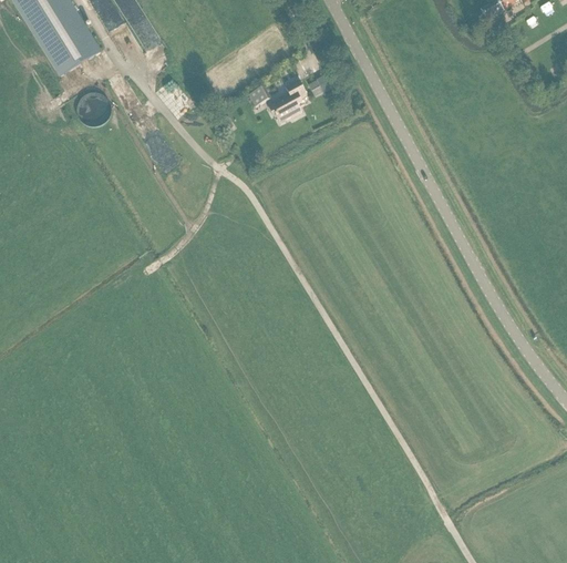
[(14,0),(61,74),(100,50),(69,0),(14,0)]
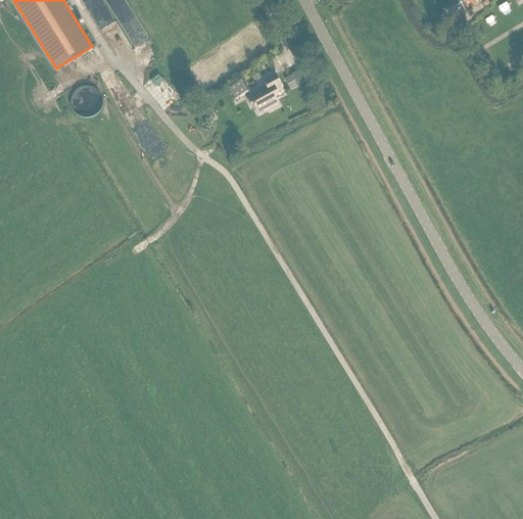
[(454,0),(442,6),(449,16),(466,7),(468,8),(471,6),(471,3),(476,0),(481,0),(454,0)]
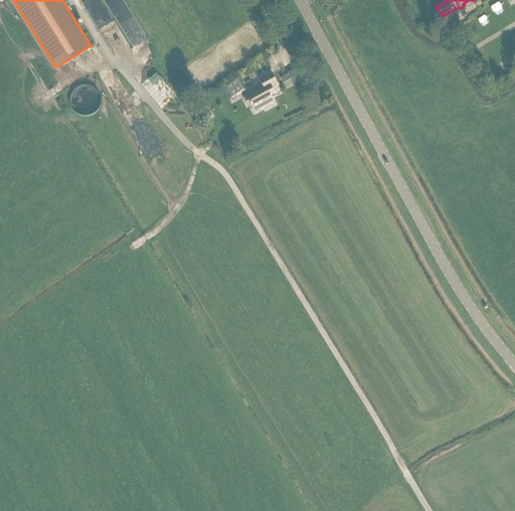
[(298,63),(287,69),(294,81),(305,75),(298,63)]
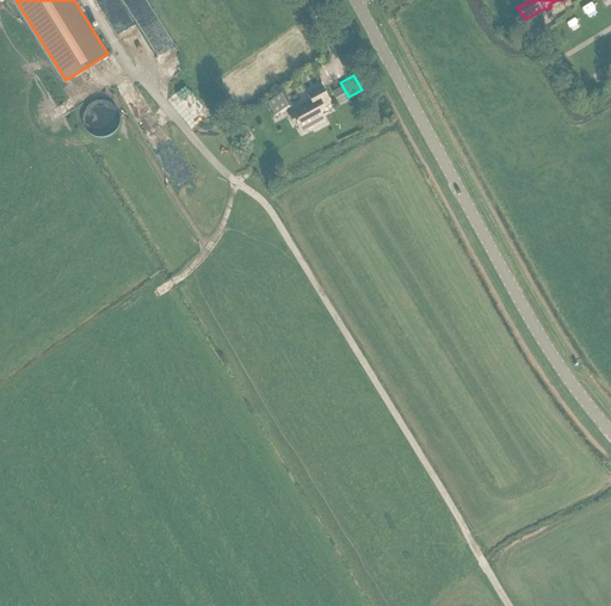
[(315,125),(326,119),(321,111),(326,109),(323,104),(331,99),(322,84),(307,92),(312,100),(289,112),(292,121),(295,119),(301,130),(314,123),(315,125)]
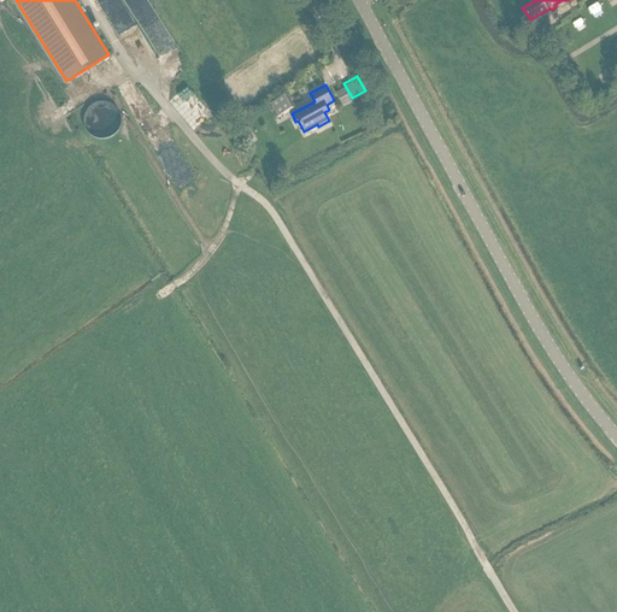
[(339,96),(348,92),(345,84),(335,89),(339,96)]
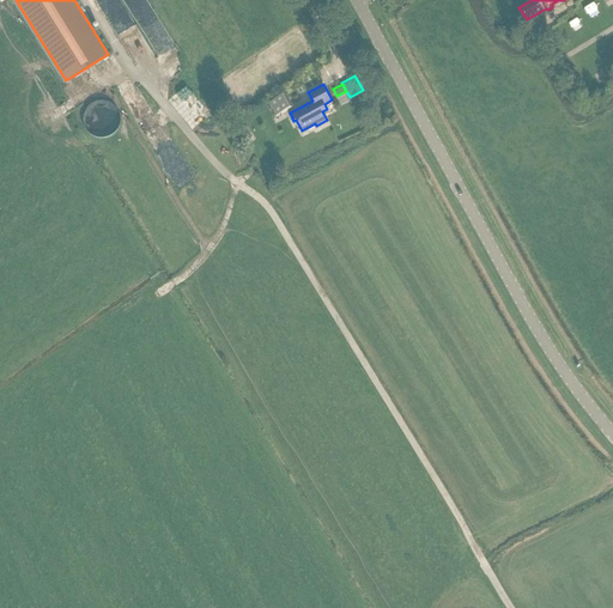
[(275,113),(293,103),(286,90),(268,99),(275,113)]
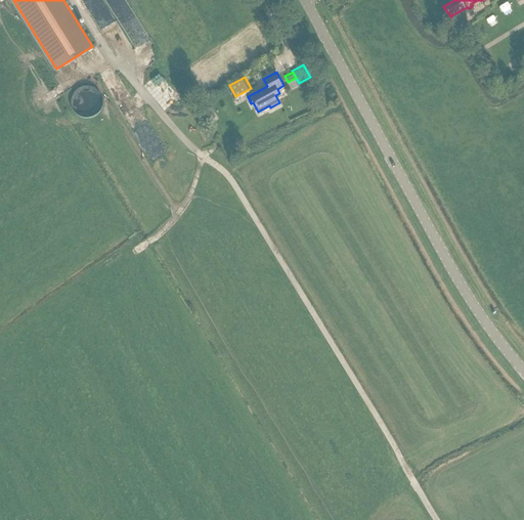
[(86,116),(91,116),(95,114),(98,111),(100,106),(101,102),(101,97),(99,93),(97,89),(93,87),(89,85),(84,85),(80,86),(76,89),(73,92),(72,97),(71,101),(72,106),(75,110),(78,114),(82,115),(86,116)]
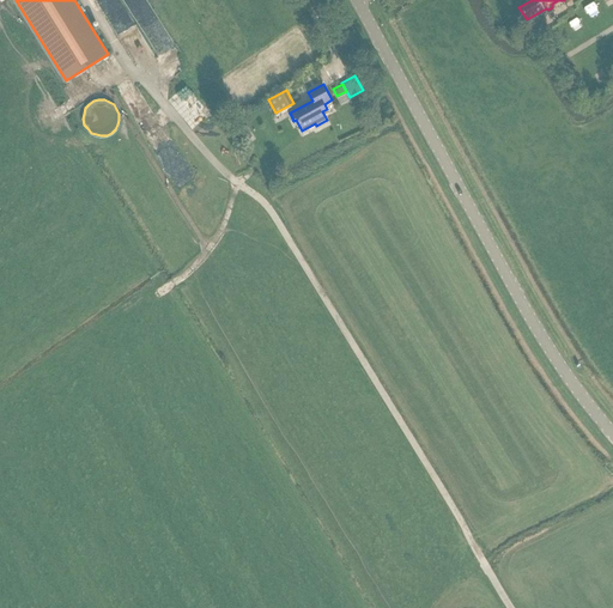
[(248,122),(255,133),(262,128),(256,117),(248,122)]
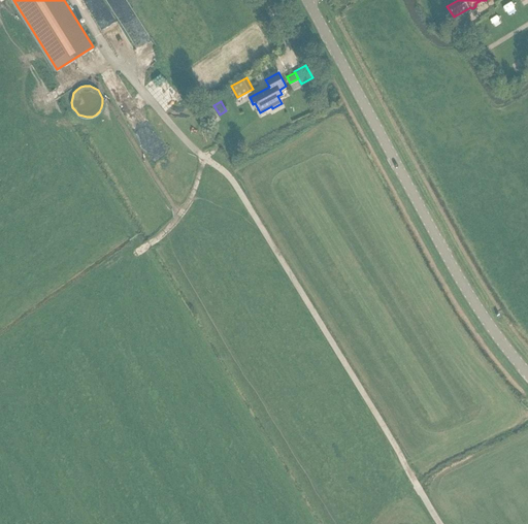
[(213,105),(205,110),(211,121),(219,117),(213,105)]
